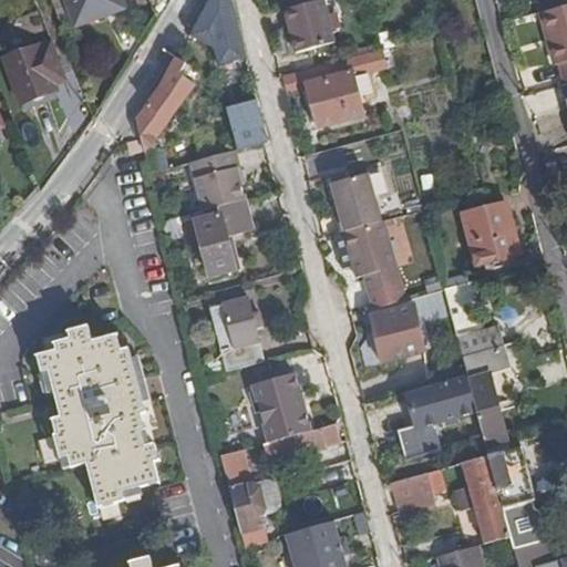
[(65,0),(75,27),(124,9),(121,0),(65,0)]
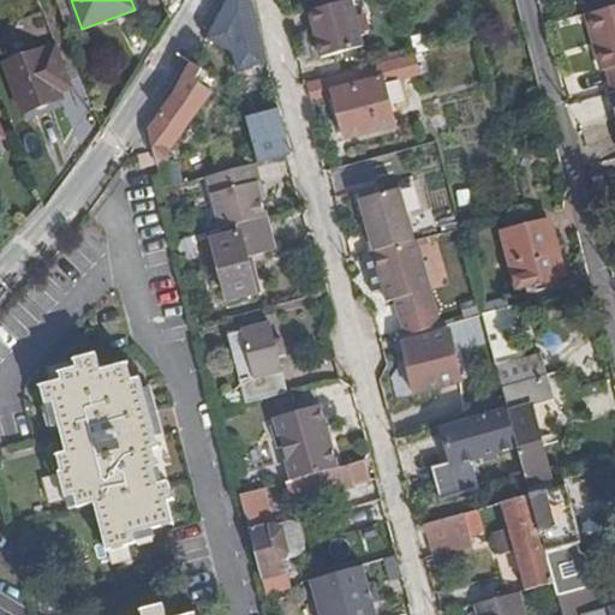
[(252,0),(225,0),(214,24),(206,37),(226,47),(231,37),(234,37),(242,67),(268,61),(252,0)]
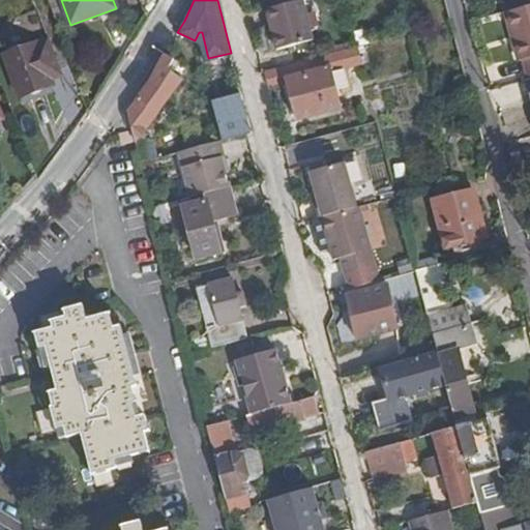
[(297,0),(278,0),(262,4),(272,43),(306,35),(297,0)]
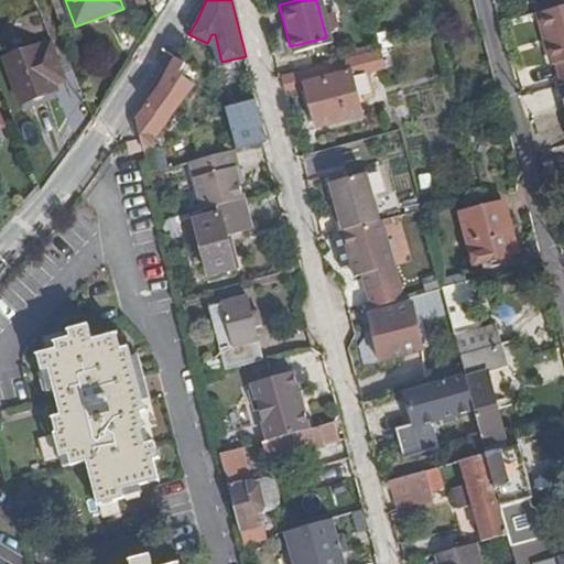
[(553,4),(551,0),(502,0),(507,15),(535,8),(553,4)]
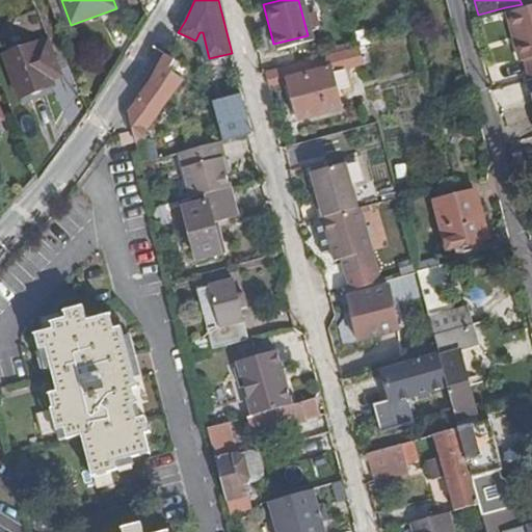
[(523,56),(528,73),(531,72),(531,1),(522,4),(505,7),(520,57),(523,56)]
